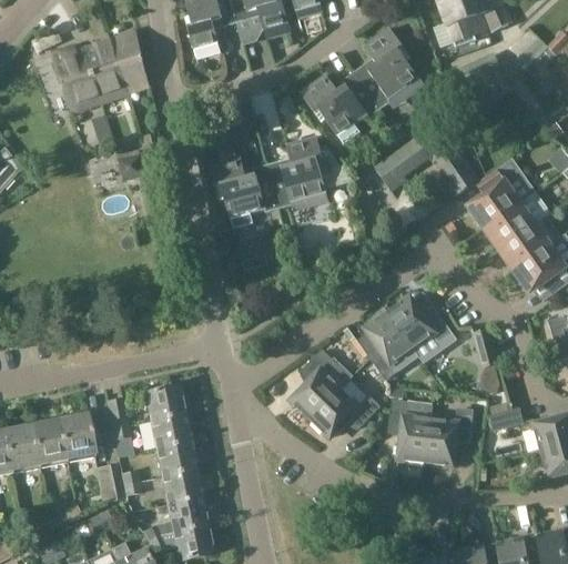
[(214,27),(236,20),(230,0),(184,0),(189,14),(184,16),(194,56),(219,49),(216,41),(217,41),(214,27)]
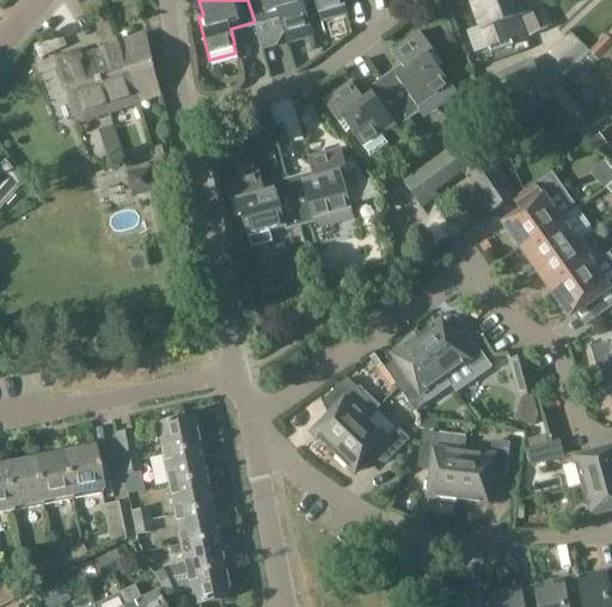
[(248,0),(255,22),(279,16),(282,31),(283,30),(286,40),(312,32),(303,0),(248,0)]
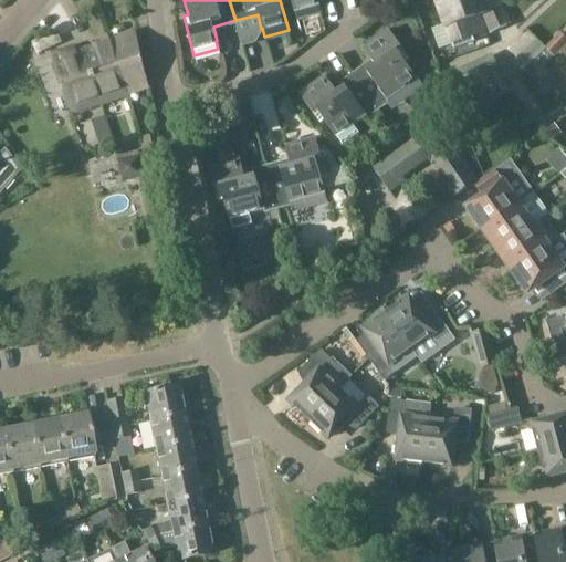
[(292,0),(297,19),(322,12),(320,2),(318,0),(292,0)]
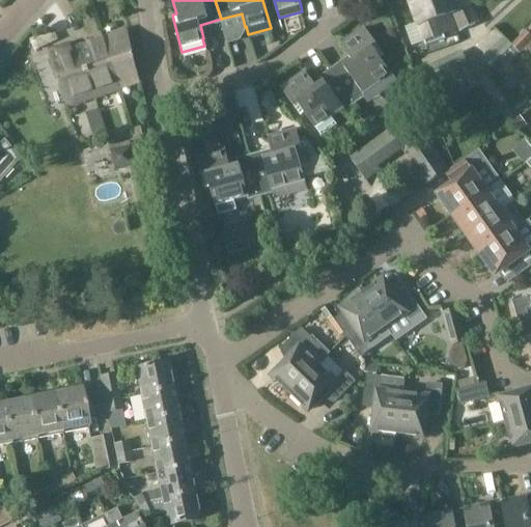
[(459,31),(478,20),(466,0),(408,0),(423,43),(443,36),(442,32),(455,28),(447,14),(449,12),(459,31)]
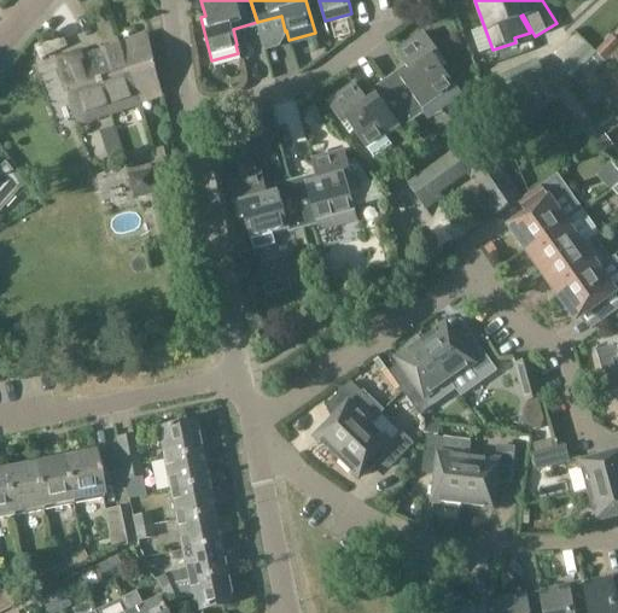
[(424,110),(421,107),(435,98),(441,106),(460,92),(442,66),(447,63),(423,30),(395,51),(404,64),(384,79),(413,118),(424,110)]
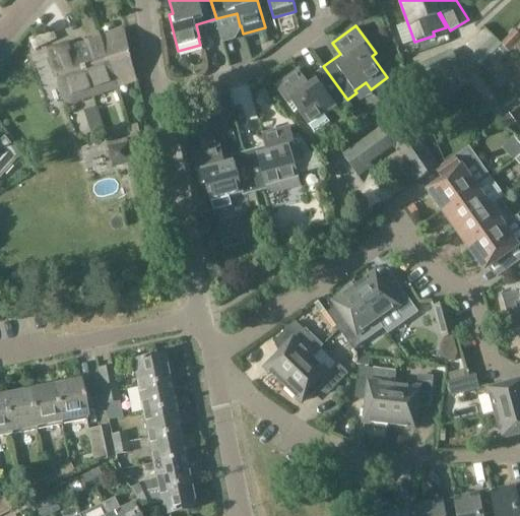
[(519,31),(515,27),(502,42),(508,49),(509,50),(513,47),(514,48),(516,47),(519,50),(519,31)]
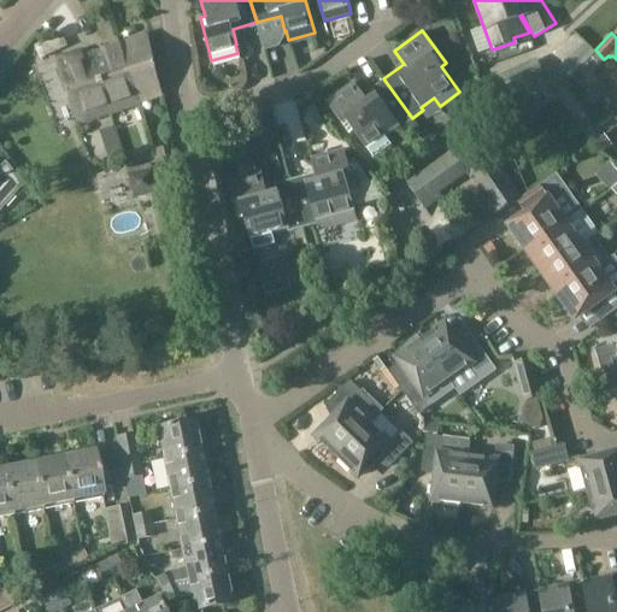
[(146,34),(118,42),(137,101),(159,94),(146,34)]
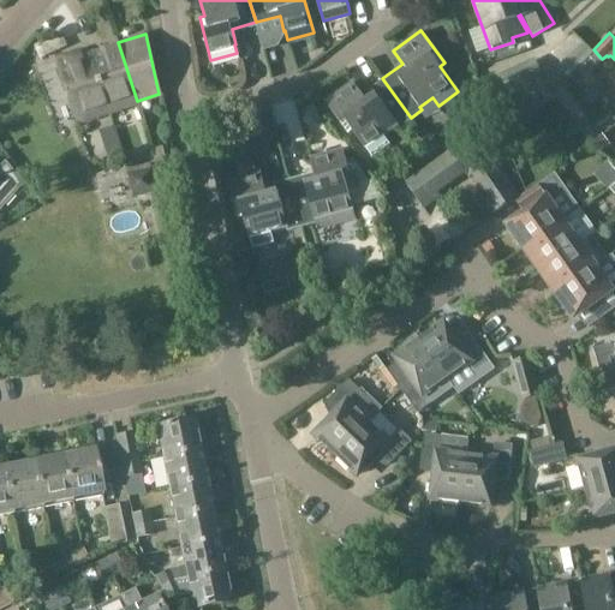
[(39,57),(53,49),(47,37),(34,42),(39,57)]
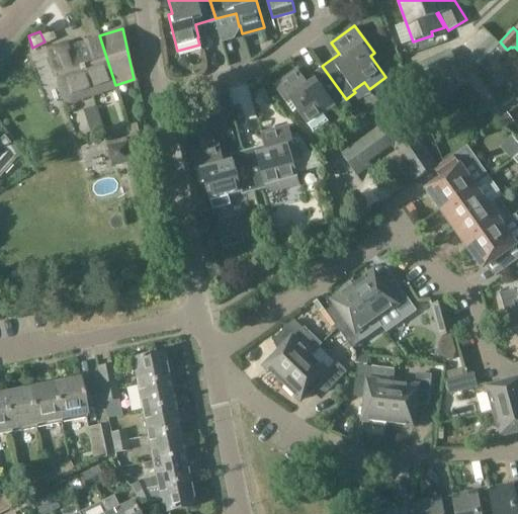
[(99,35),(76,44),(92,93),(115,85),(99,35)]
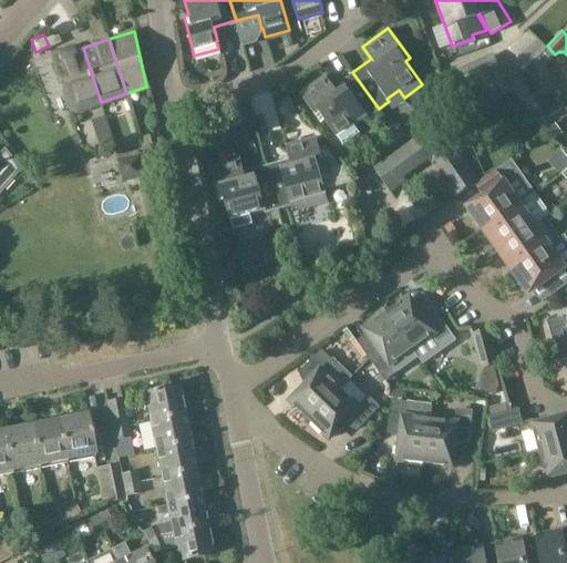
[(70,112),(101,102),(83,48),(74,51),(72,45),(51,53),(70,112)]
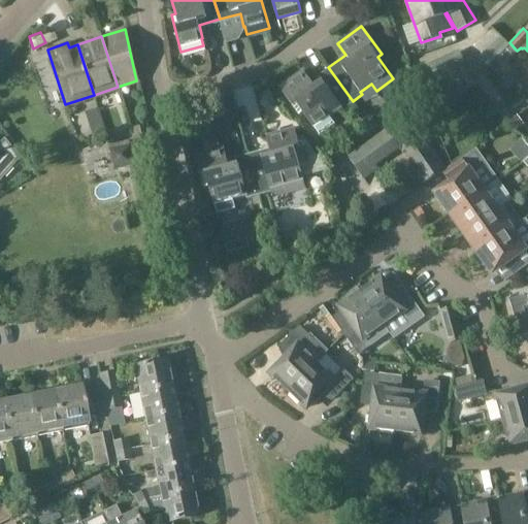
[(471,75),(459,47),(414,68),(426,96),(471,75)]
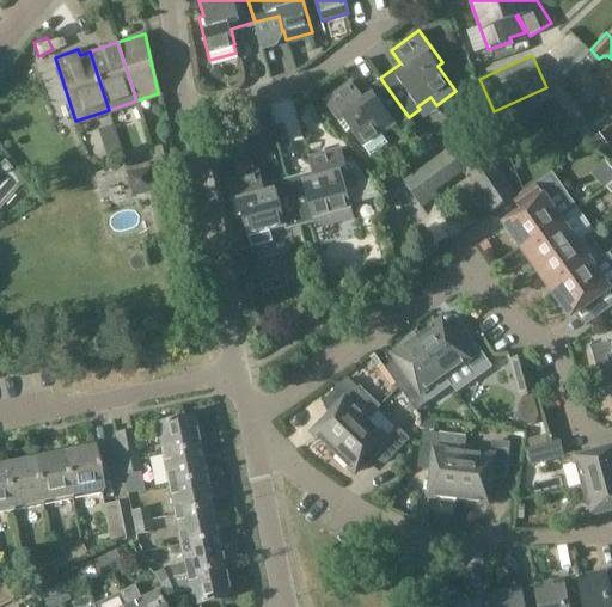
[(397,126),(409,117),(380,78),(360,93),(350,79),(322,100),(346,132),(350,128),(369,153),(387,140),(383,133),(396,123),(397,126)]
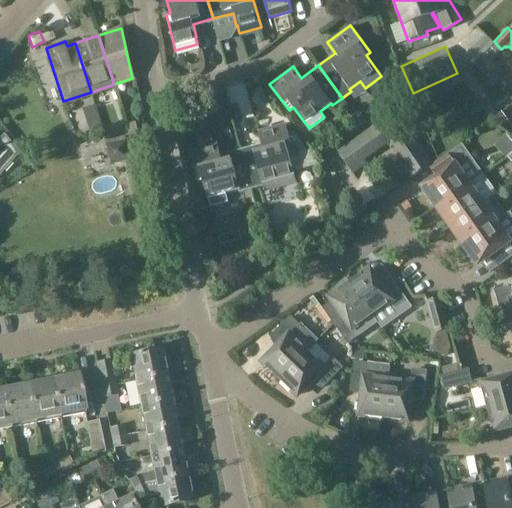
[(413,94),(418,107),(432,101),(427,88),(413,94)]
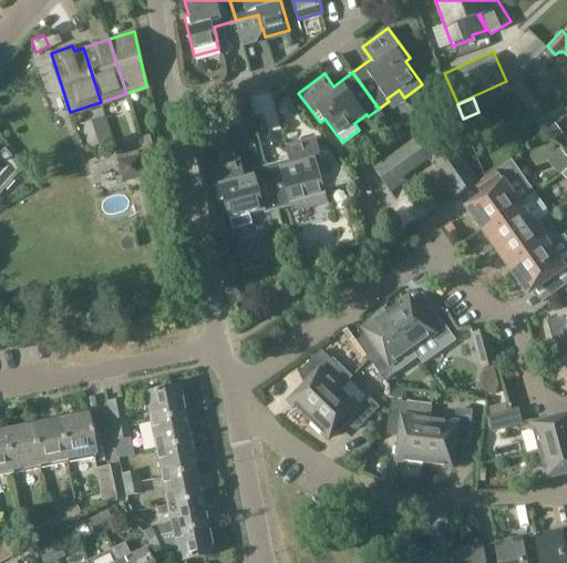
[(546,111),(528,125),(531,130),(535,135),(546,128),(556,121),(566,113),(566,108),(558,98),(545,109),(546,111)]
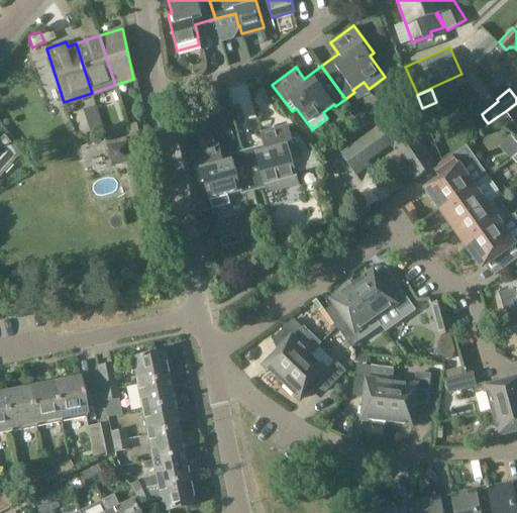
[(414,178),(435,163),(398,110),(339,152),(353,173),(368,163),(365,160),(389,142),(392,146),(396,143),(413,168),(409,171),(414,178)]
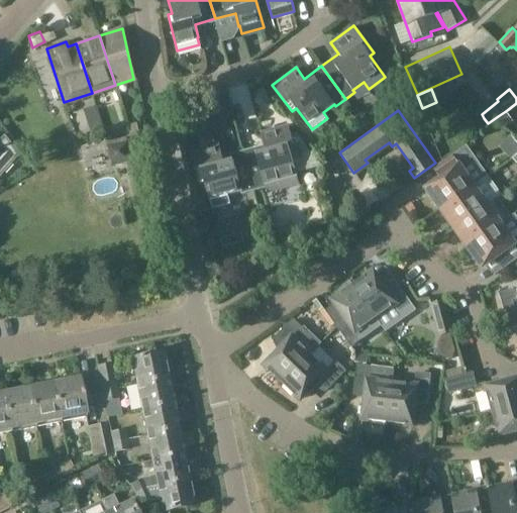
[(507,110),(498,116),(505,125),(513,119),(507,110)]
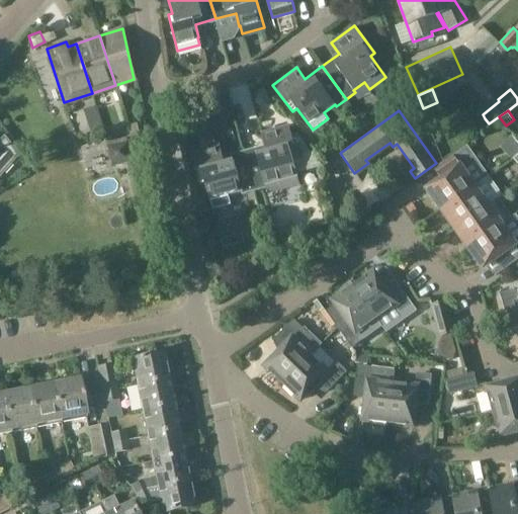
[(140,127),(138,119),(127,121),(130,130),(140,127)]
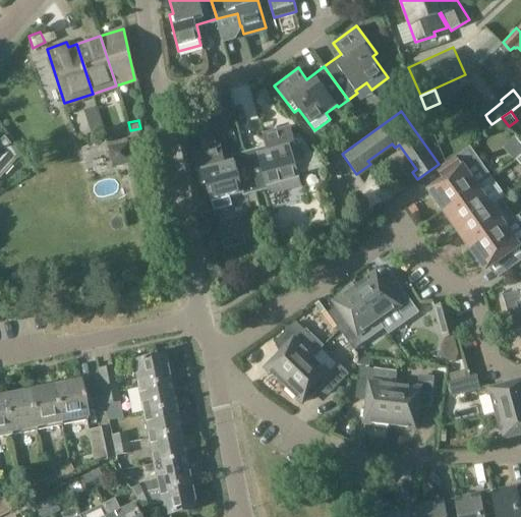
[(290,124),(262,132),(266,145),(244,151),(255,190),(268,187),(267,184),(280,180),(283,188),(301,183),(298,173),(320,167),(317,160),(298,131),(292,132),(290,124)]
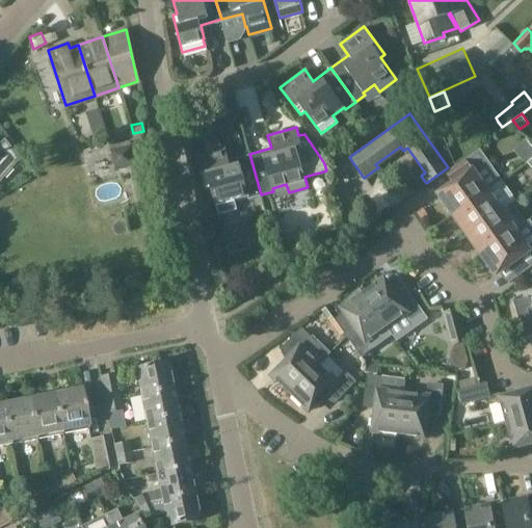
[(0,175),(17,156),(4,140),(0,144),(0,175)]
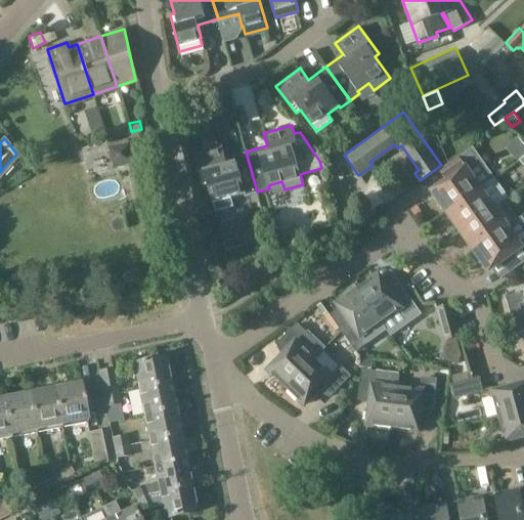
[(145,163),(139,138),(107,146),(114,167),(134,162),(135,166),(145,163)]
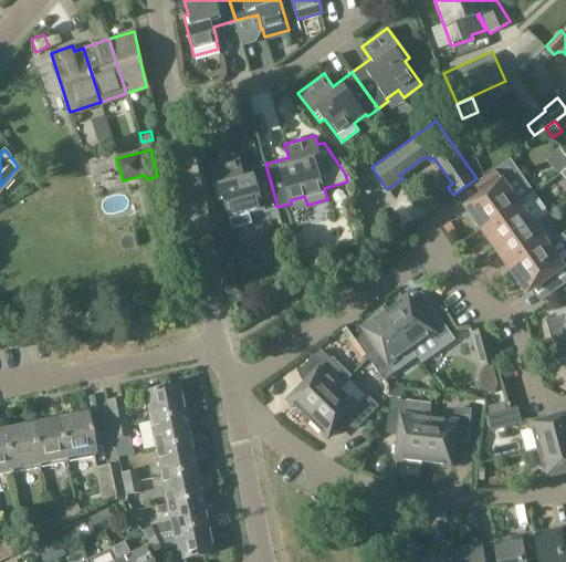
[(264,210),(278,207),(265,164),(242,170),(239,156),(208,165),(218,199),(223,198),(231,226),(251,220),(249,211),(264,207),(264,210)]
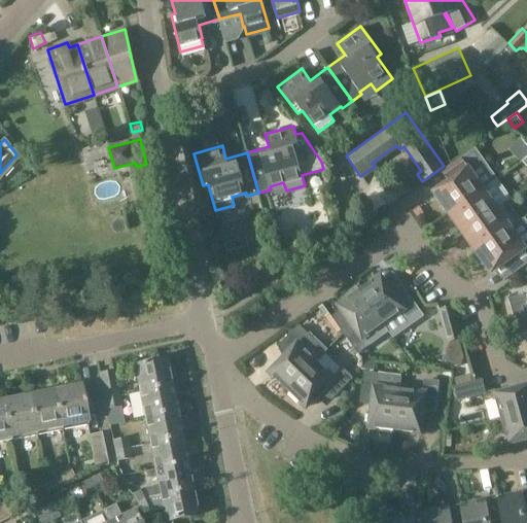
[(435,192),(450,211),(496,178),(475,147),(448,166),(456,177),(435,192)]
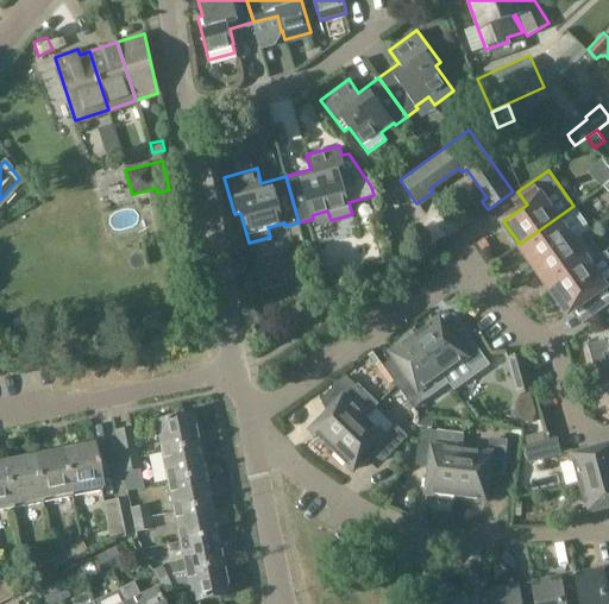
[(183,224),(176,196),(149,203),(156,230),(183,224)]
